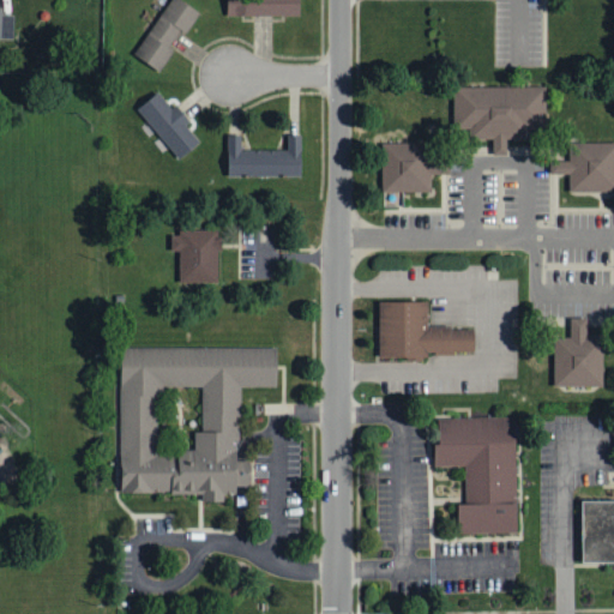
[(173,49),(168,47),(180,29),(186,34),(199,12),(181,0),(168,0),(133,55),(158,71),(173,49)]
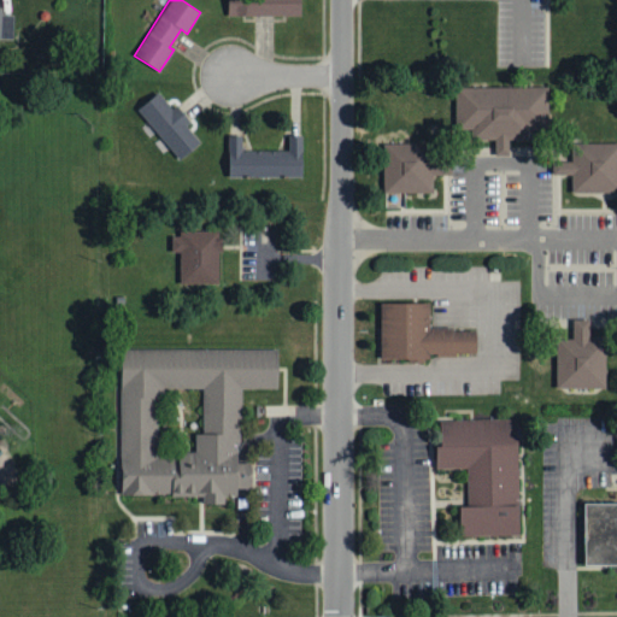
[(300,0),(228,0),(228,15),(300,16),(300,0)]
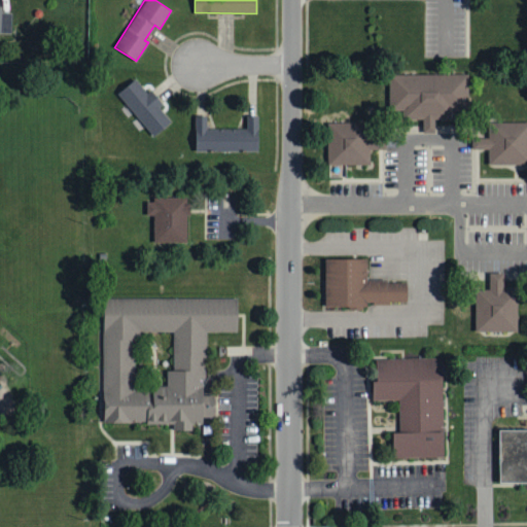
[(0,31),(11,32),(11,12),(1,12),(2,5),(0,4),(0,31)]
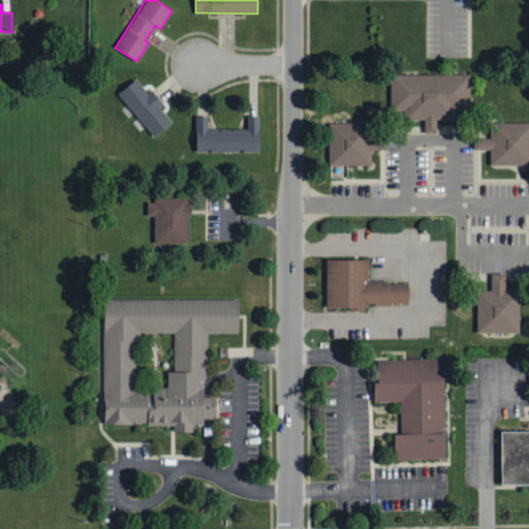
[(391,74),(470,73),(471,106),(450,106),(450,118),(436,118),(436,131),(425,131),(425,118),(404,119),(404,104),(392,104),(391,74)]
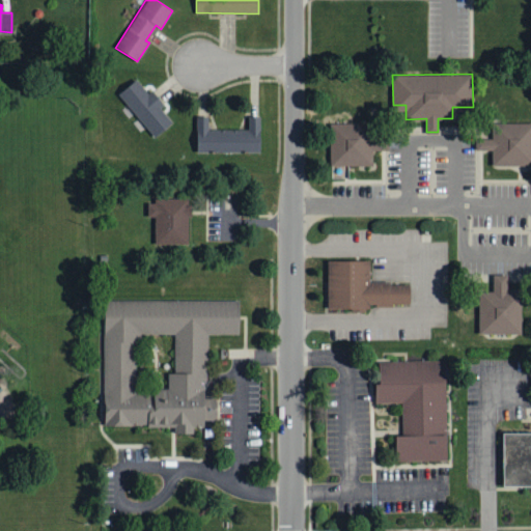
[(119,92),(154,138),(172,123),(161,108),(164,106),(152,90),(148,93),(137,79),(119,92)]
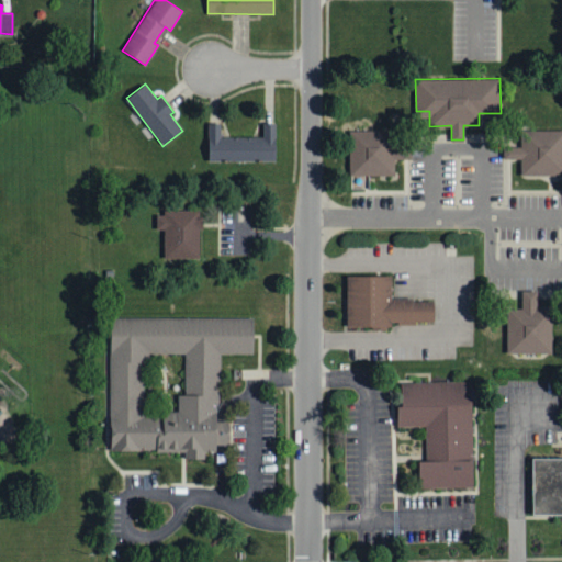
[(276,161),(276,123),(262,123),(262,137),(221,136),(221,123),(209,123),(208,161),(276,161)]
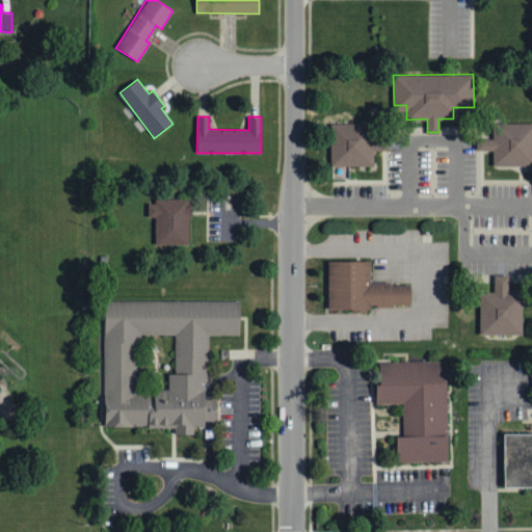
[(475,150),(475,137),(496,137),(496,123),(531,123),(531,162),(497,162),(497,150),(475,150)]
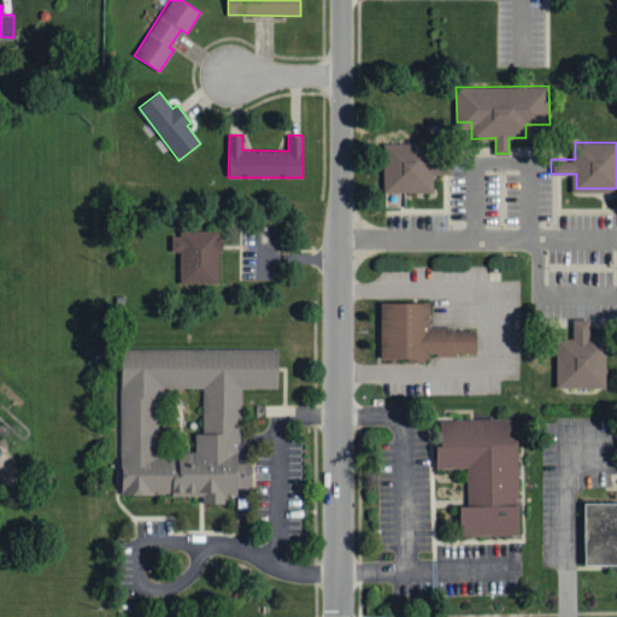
[(385,192),(383,145),(428,145),(428,160),(450,160),(450,172),(427,172),(427,191),(385,192)]
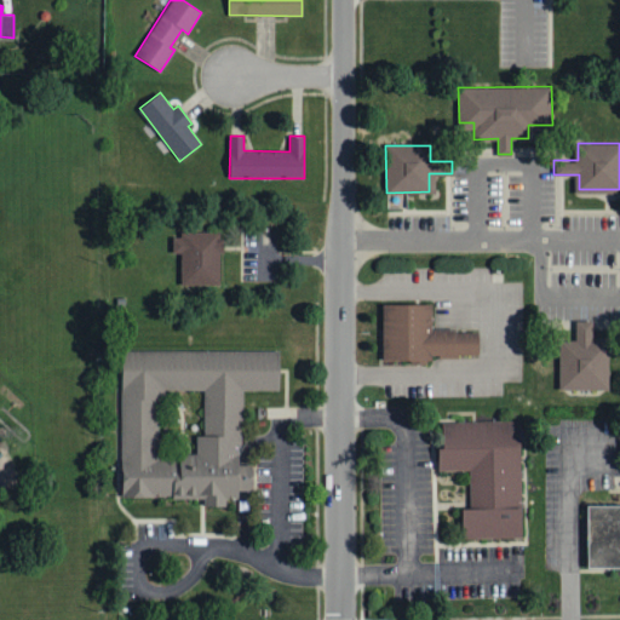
[(222,233),(173,233),(172,253),(181,253),(181,285),(220,286),(222,233)]
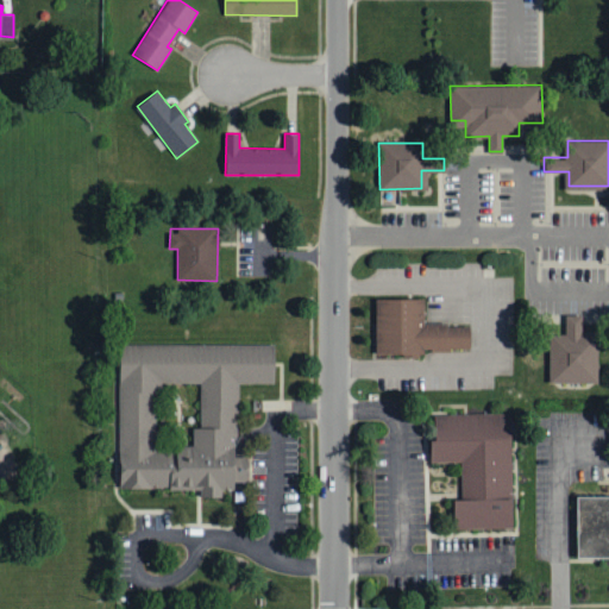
[(375,300),(375,355),(421,355),(421,347),(468,347),(468,326),(424,326),(424,300),(375,300)]
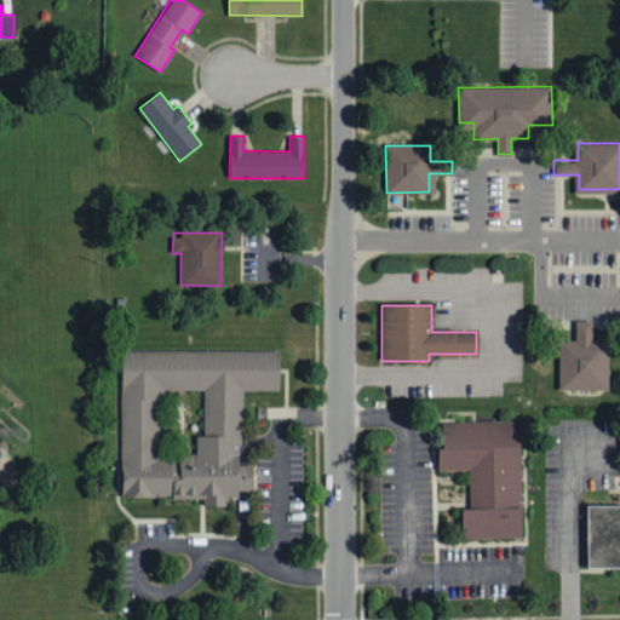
[(558,389),(558,342),(577,342),(577,320),(592,320),(593,342),(608,342),(608,389),(558,389)]
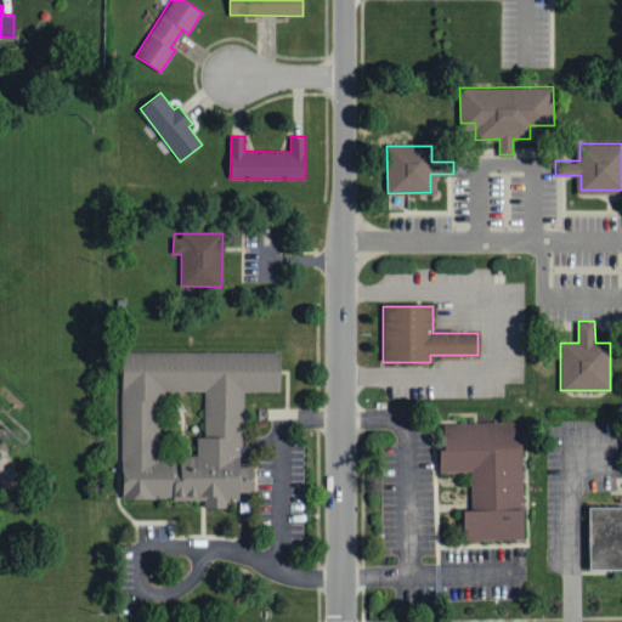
[(281,349),(122,349),(122,498),(204,498),(204,505),(226,505),(226,499),(239,499),(239,490),(254,490),(254,467),(241,467),(241,391),(281,391),(281,349)]
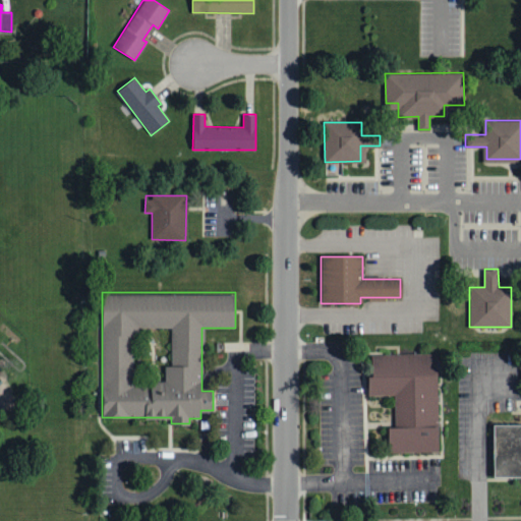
[(388,452),(388,427),(395,426),(395,396),(366,396),(366,377),(371,377),(371,353),(440,353),(441,451),(388,452)]
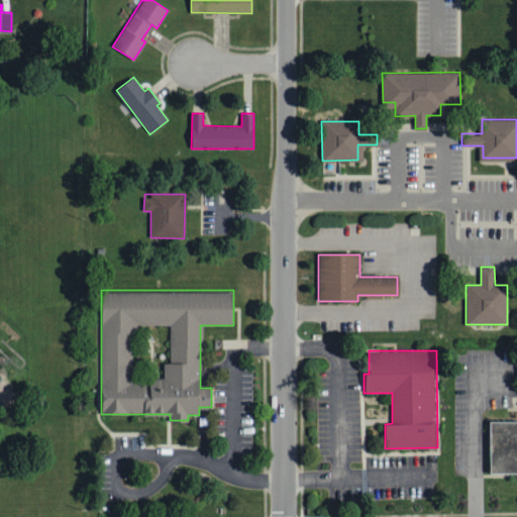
[(516,472),(489,472),(490,420),(516,420),(516,472)]
